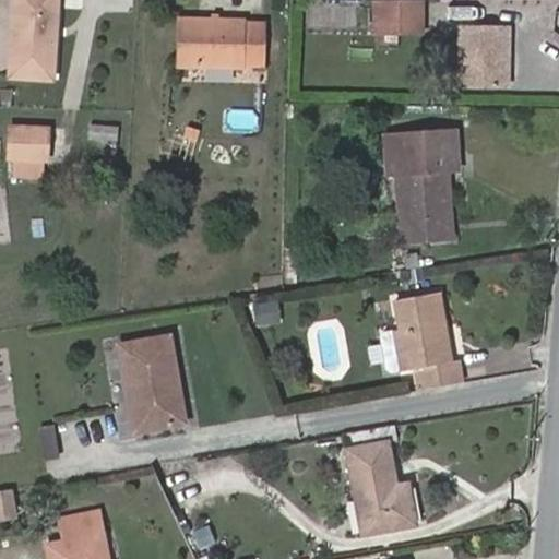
[(0,0),(0,19),(9,20),(9,0),(0,0)]
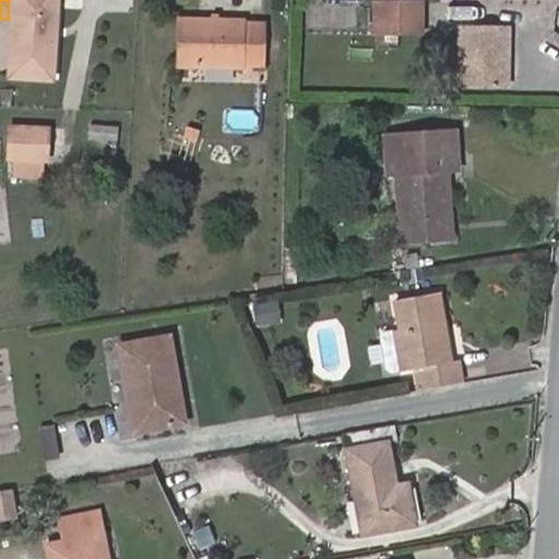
[(59,0),(13,0),(9,75),(54,79),(59,0)]
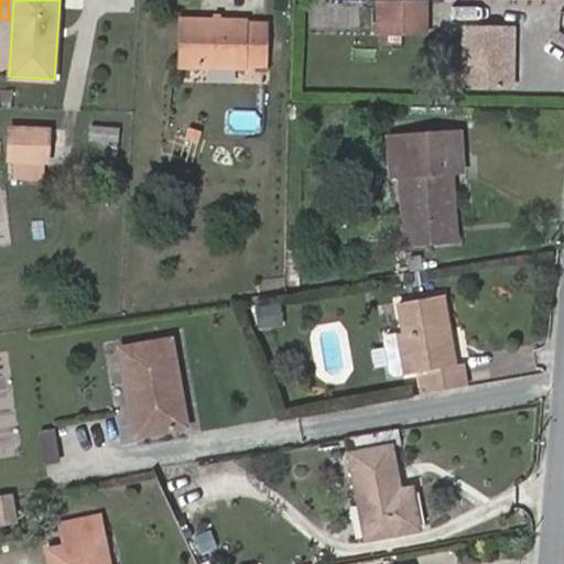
[(379,0),(379,17),(429,18),(429,0),(379,0)]
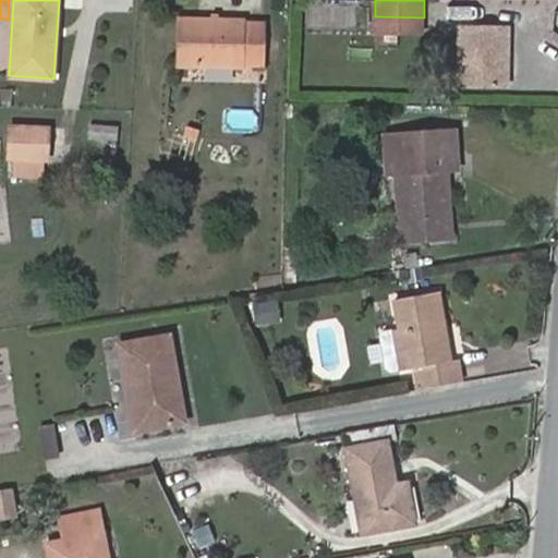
[(424,33),(424,17),(375,16),(375,33),(424,33)]
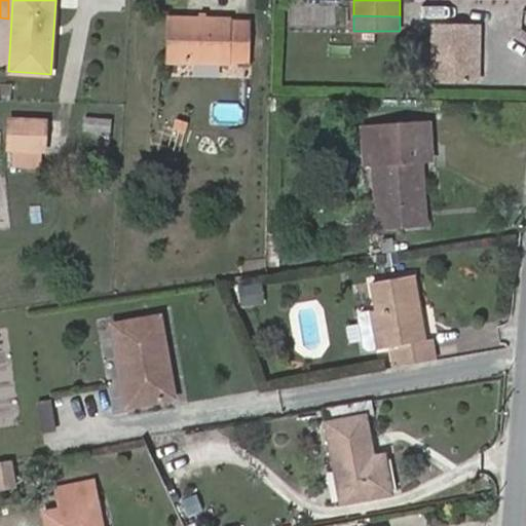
[(232,22),(232,19),(166,17),(165,63),(231,64),(231,60),(251,61),(252,22),(232,22)]
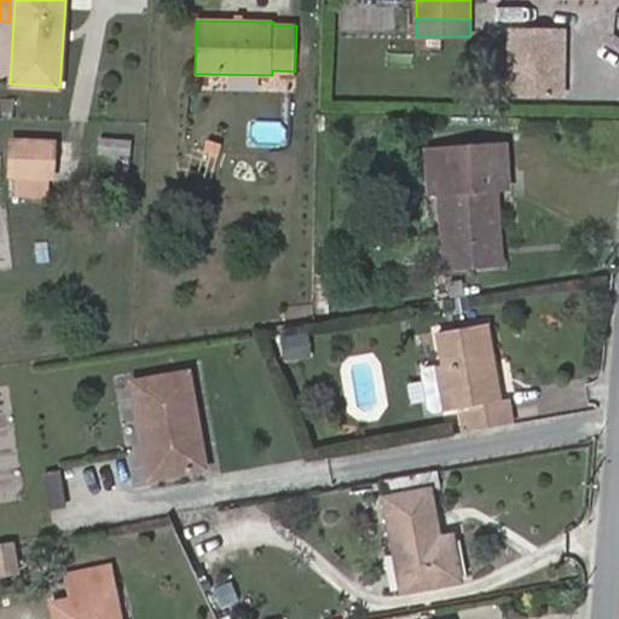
[(563,28),(512,27),(509,93),(561,94),(563,28)]
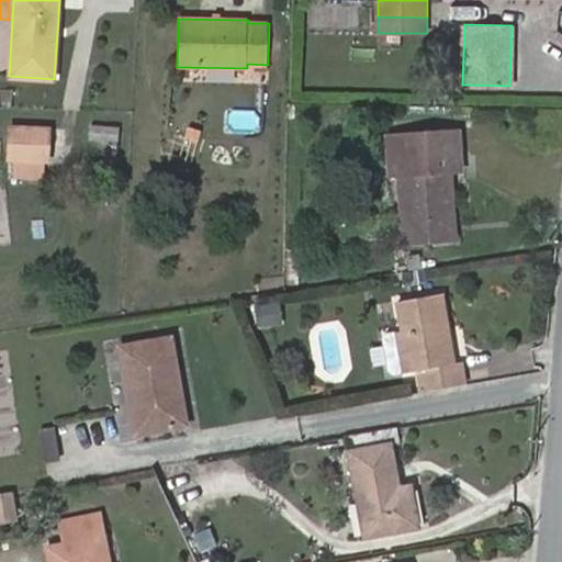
[(119,141),(120,126),(90,124),(89,139),(119,141)]
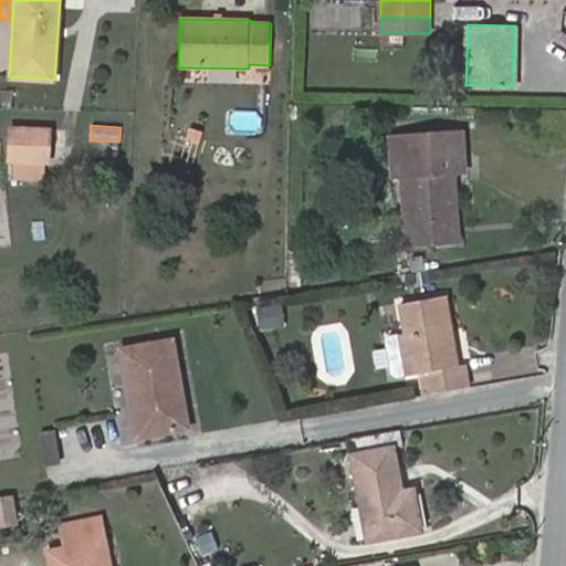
[(49,129),(12,126),(10,159),(48,161),(49,129)]
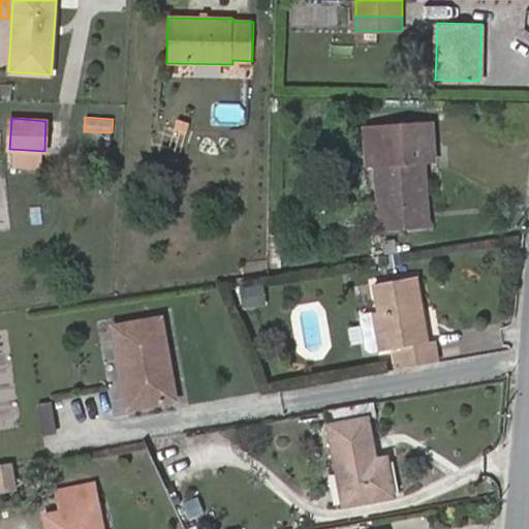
[(365,128),(366,149),(375,148),(376,162),(380,226),(429,224),(424,160),(423,146),(434,145),(433,124),(365,128)]
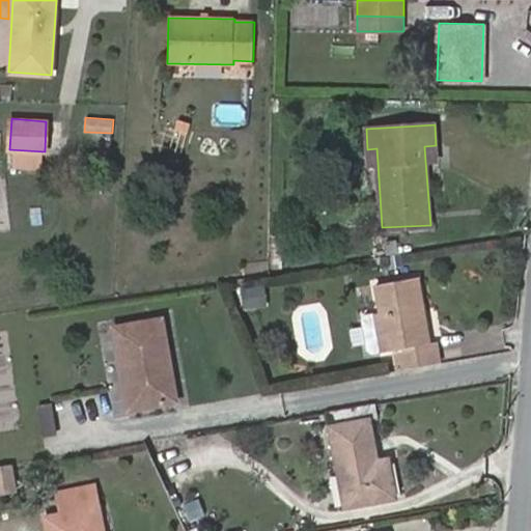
[(111,160),(112,141),(83,139),(82,158),(111,160)]
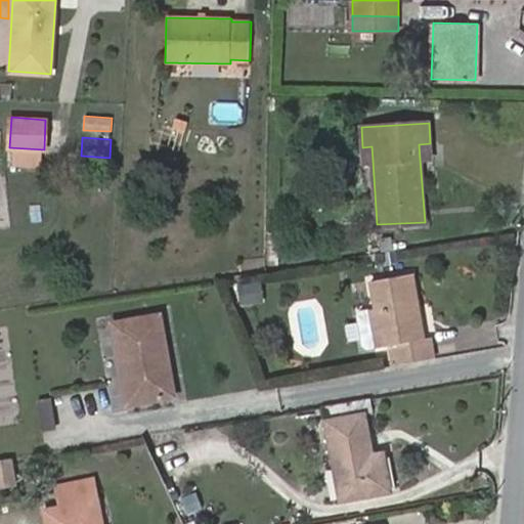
[(419,144),(420,159),(431,157),(430,143),(419,144)]
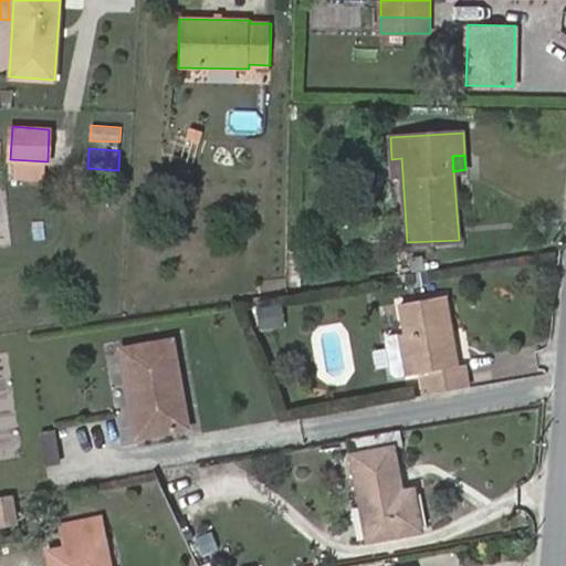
[(402,174),(401,158),(391,159),(392,175),(402,174)]
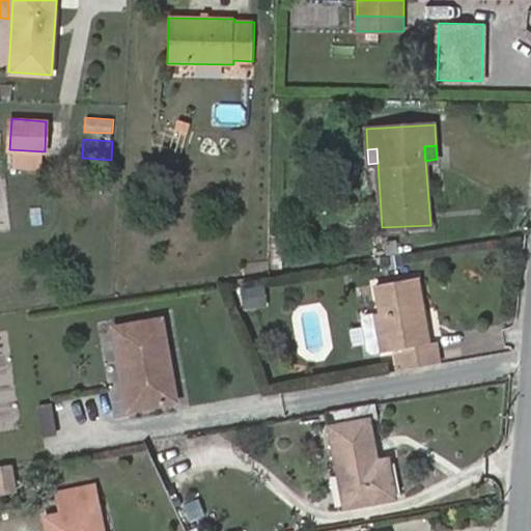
[(393,336),(395,351),(398,369),(440,362),(436,341),(429,342),(418,276),(378,283),(382,312),(375,314),(379,338),(393,336)]
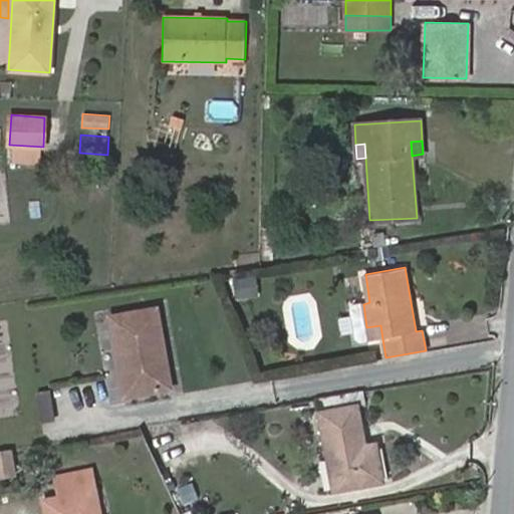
[(232,296),(256,297),(257,276),(233,275),(232,296)]
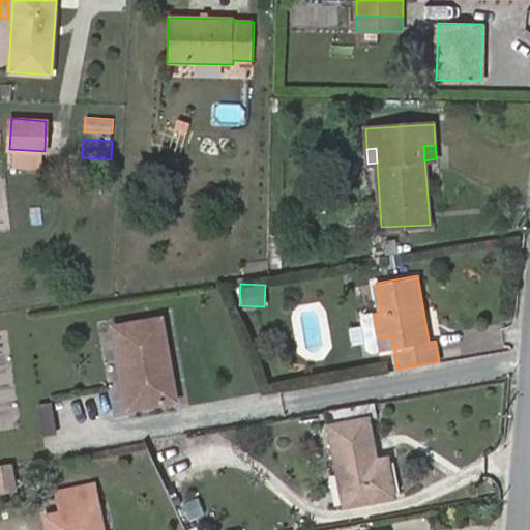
[(394,350),(392,335),(378,337),(375,314),(359,316),(365,354),(381,351),(394,350)]
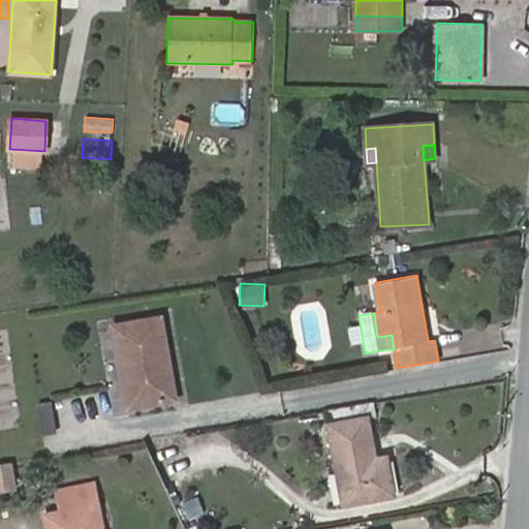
[(154,318),(159,349),(167,347),(162,316),(154,318)]
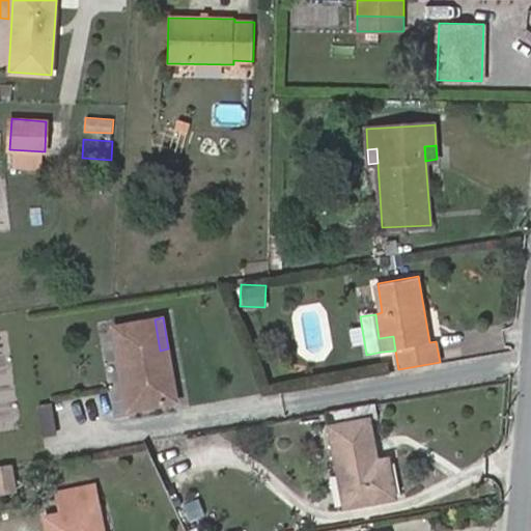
[(155,319),(114,327),(128,410),(177,401),(168,348),(160,351),(155,319)]
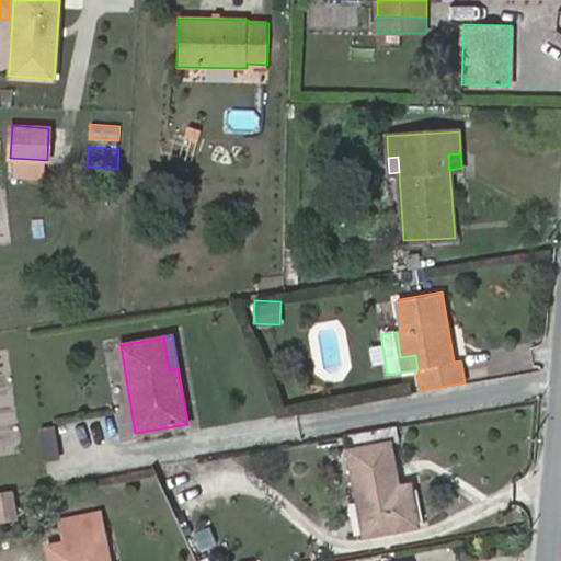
[(42,460),(59,458),(55,426),(38,428),(42,460)]
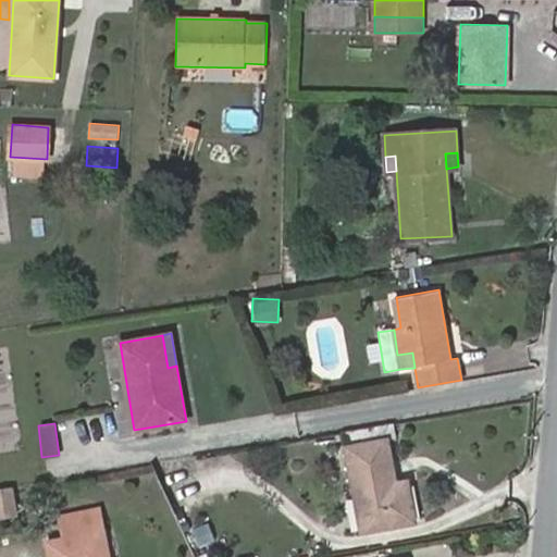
[(395,482),(386,440),(345,446),(360,531),(416,521),(408,480),(395,482)]
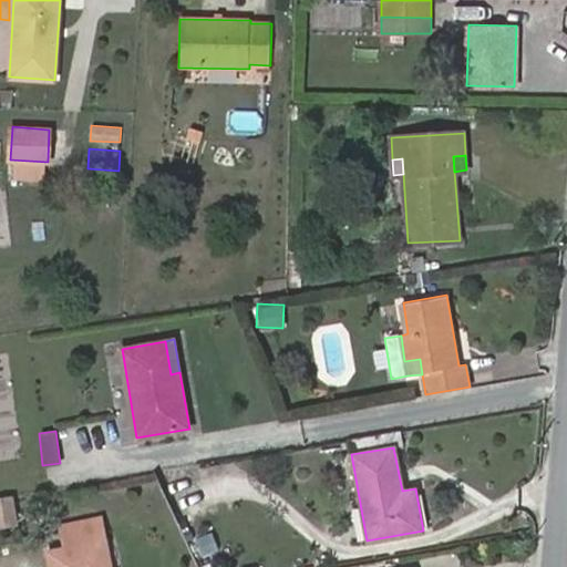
[(0,527),(21,525),(16,494),(0,496),(0,527)]
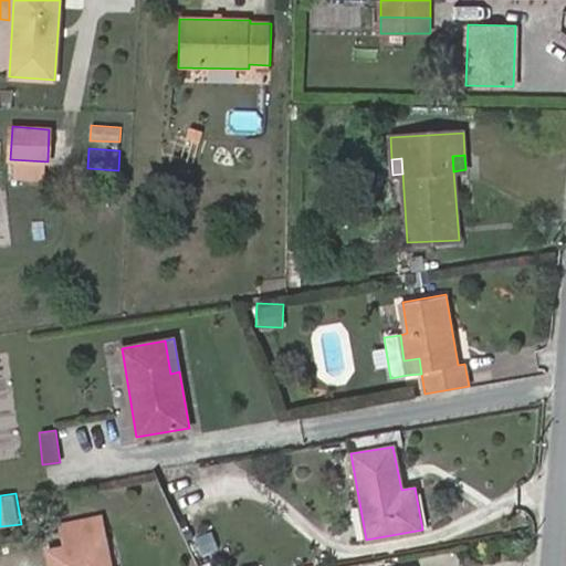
[(109,565),(105,538),(49,551),(51,565),(109,565)]
